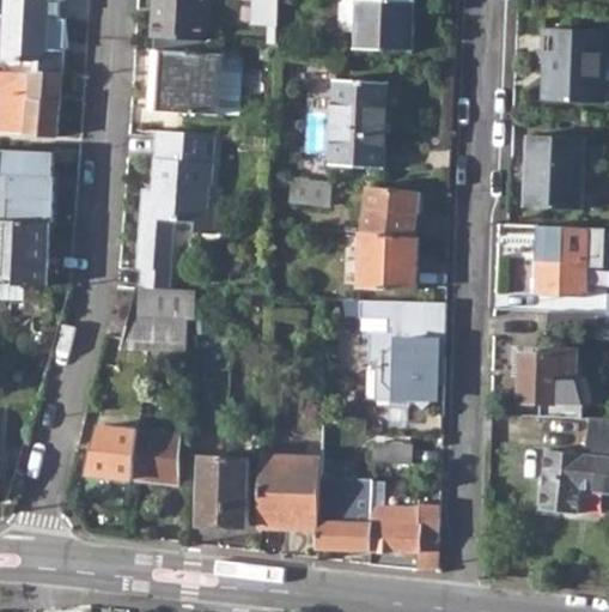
[(1,71),(60,73),(64,18),(58,18),(59,0),(5,0),(4,16),(0,16),(0,48),(2,48),(1,71)]
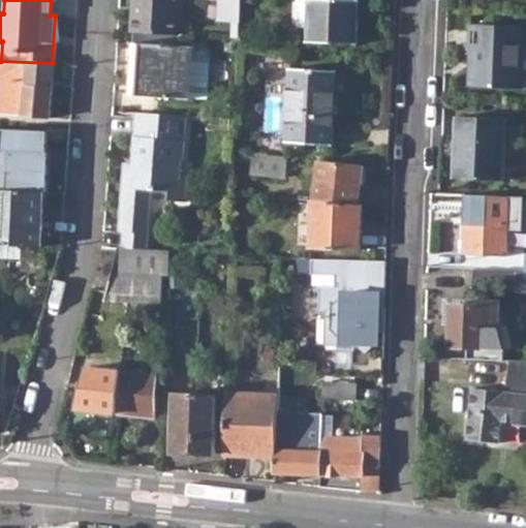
[(132,0),(130,33),(176,36),(177,0),(132,0)]
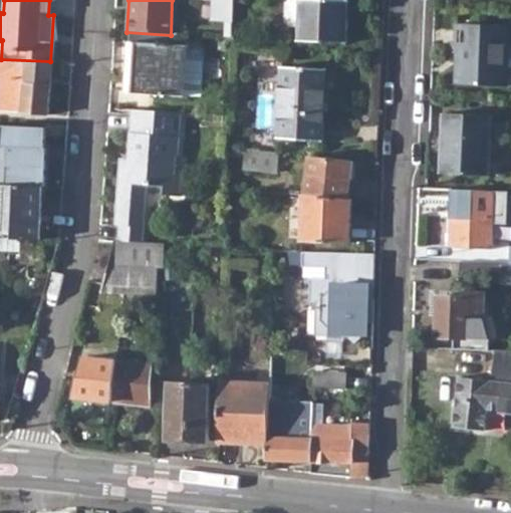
[(197,0),(196,21),(231,23),(231,0),(197,0)]
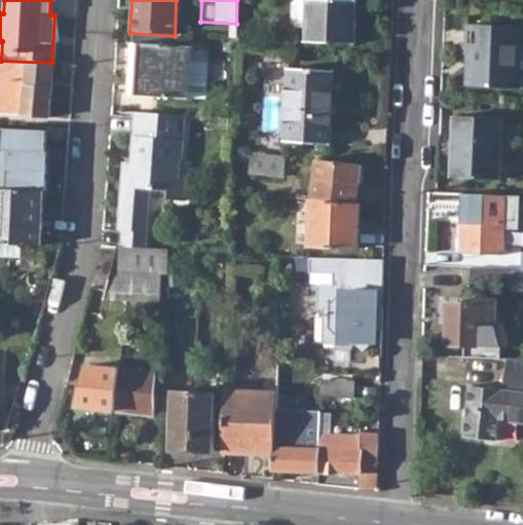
[(301,42),(349,44),(351,0),(291,0),(292,12),(302,13),(301,42)]
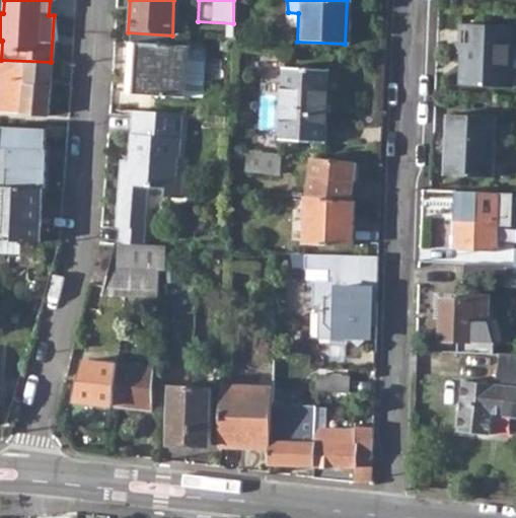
[(458,85),(507,87),(509,50),(513,50),(514,28),(460,25),(459,44),(454,44),(453,55),(459,55),(458,85)]
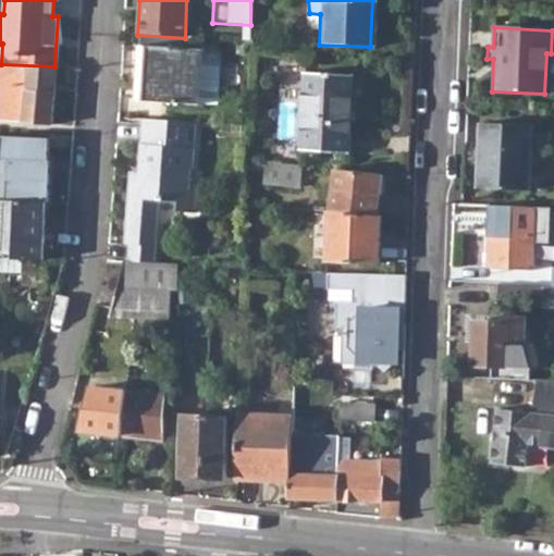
[(134,99),(197,103),(201,49),(139,45),(134,99)]
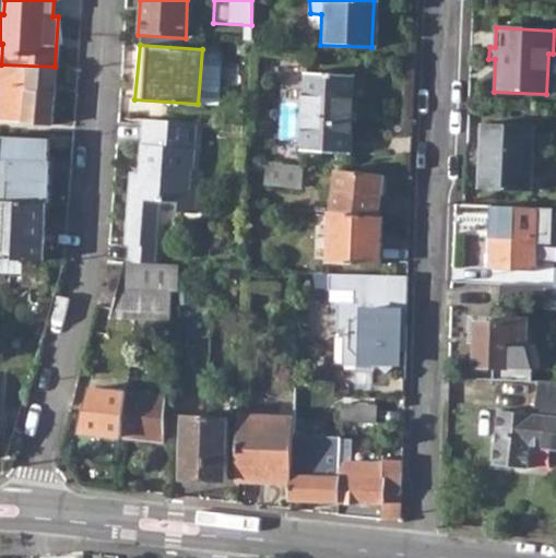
[(0,120),(51,123),(55,67),(1,64),(0,64),(0,120)]
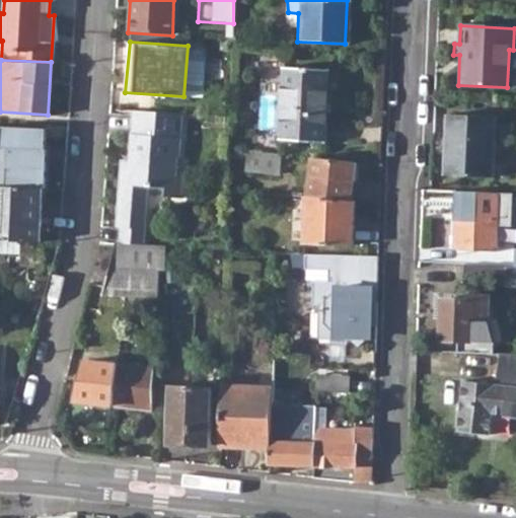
[(279,141),(322,143),(325,69),(282,68),(279,141)]
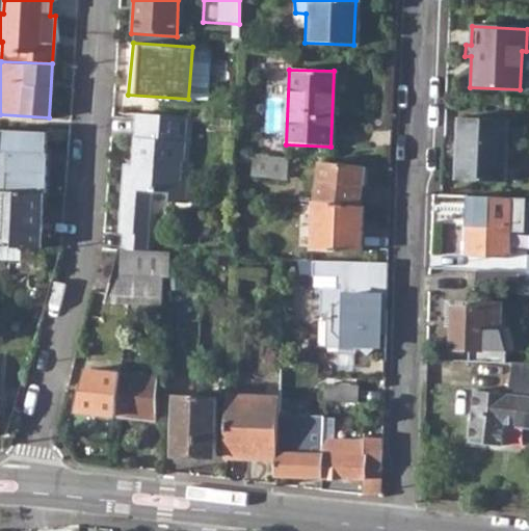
[(147,250),(148,236),(152,192),(169,193),(168,205),(185,206),(187,180),(178,179),(179,161),(185,162),(187,117),(136,112),(134,138),(139,138),(137,163),(123,162),(116,234),(122,235),(121,249),(147,250)]
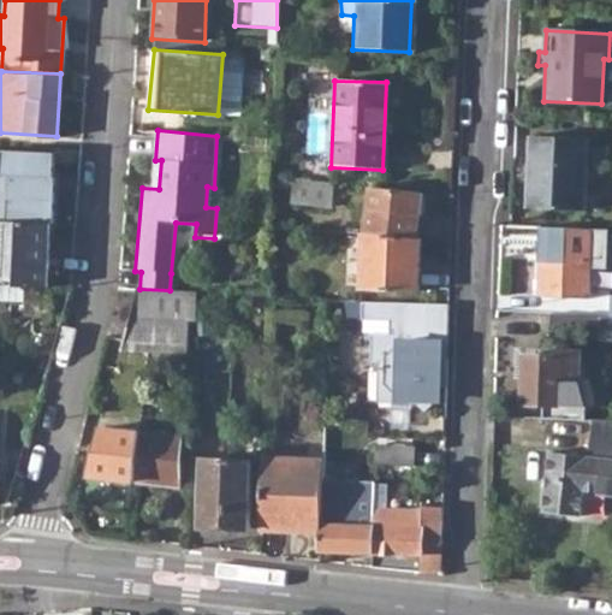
[(527,208),(583,210),(587,139),(530,136),(527,208)]
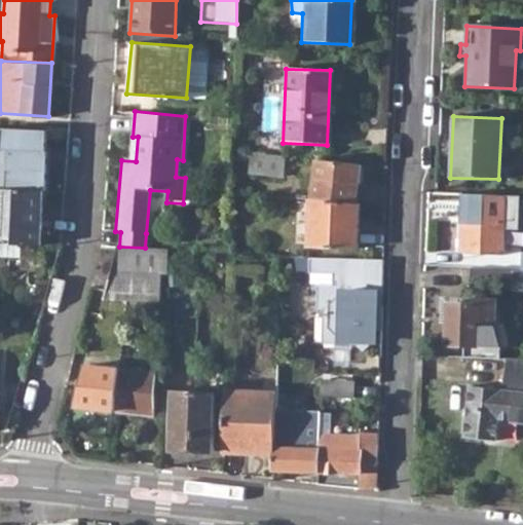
[(42,191),(45,191),(46,152),(46,128),(0,126),(0,189),(5,189),(42,191)]
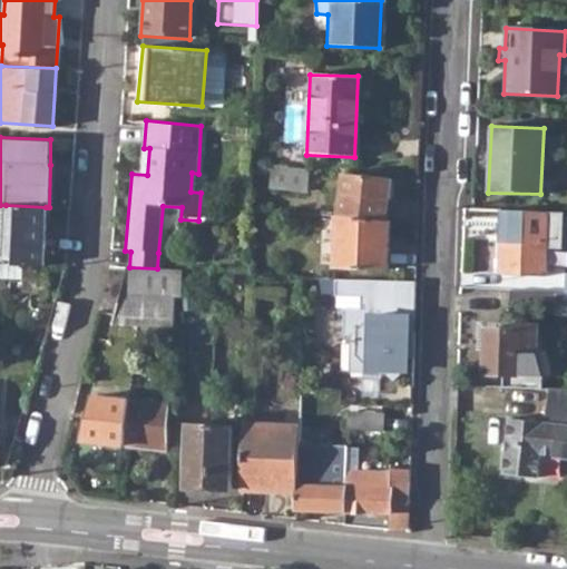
[(272,179),(304,183),(305,169),(273,167),(272,179)]
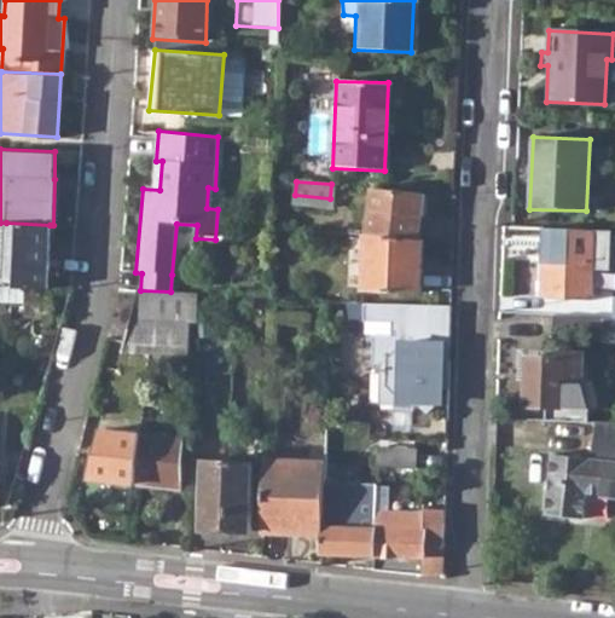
[(366,236),(418,242),(423,194),(371,189),(366,236)]
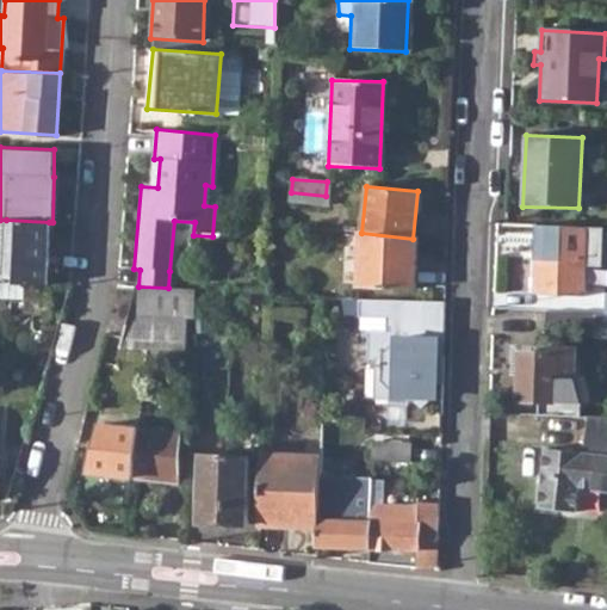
[(0,283),(45,284),(49,222),(6,220),(0,220),(0,283)]
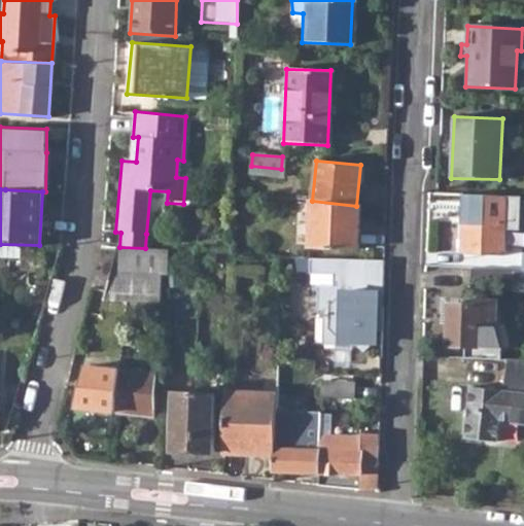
[(460,253),(503,254),(504,239),(517,240),(519,197),(462,194),(460,253)]
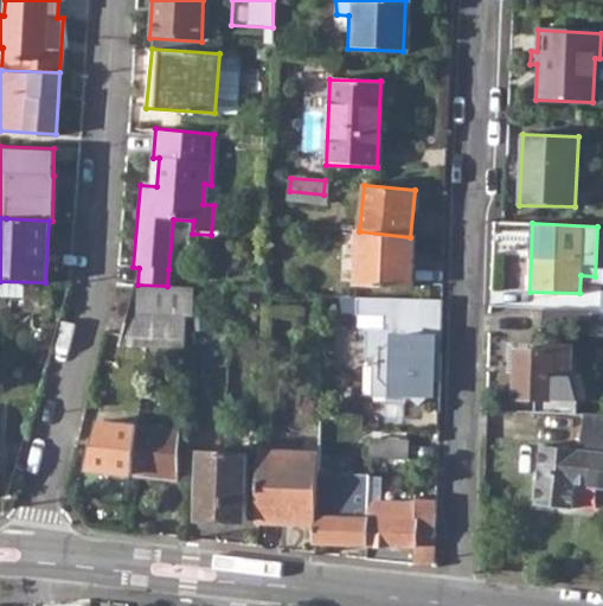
[(354,286),(410,288),(414,237),(410,237),(359,231),(340,230),(338,282),(354,282),(354,286)]
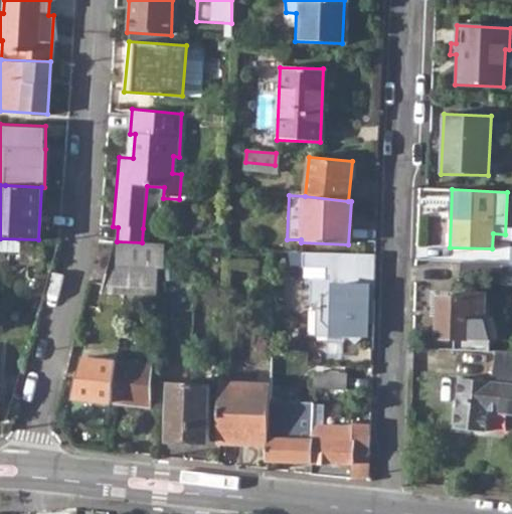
[(108,267),(156,269),(162,269),(163,244),(142,242),(117,241),(113,241),(108,267)]
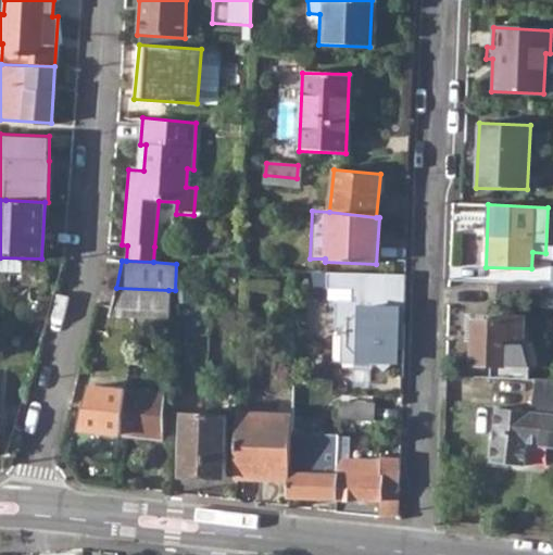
[(22,282),(47,286),(50,266),(25,264),(22,282)]
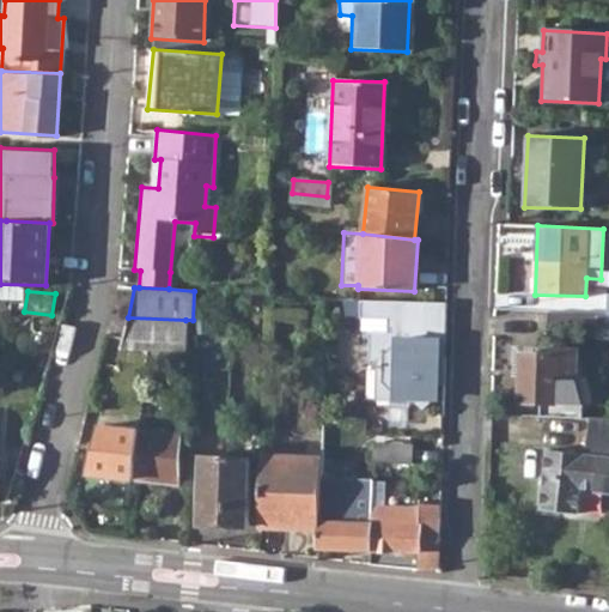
[(442,385),(444,303),(358,302),(358,320),(385,320),(385,333),(367,332),(366,361),(376,362),(375,400),(410,401),(420,411),(431,400),(432,385),(442,385)]
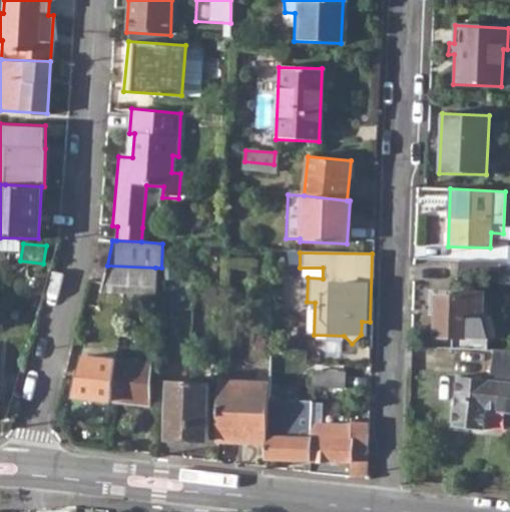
[(509,276),(509,262),(507,262),(500,262),(500,276),(509,276)]
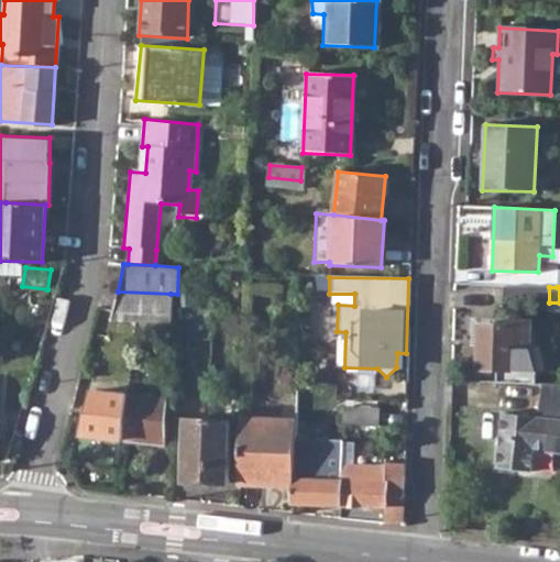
[(109,322),(168,326),(171,294),(118,291),(109,322)]
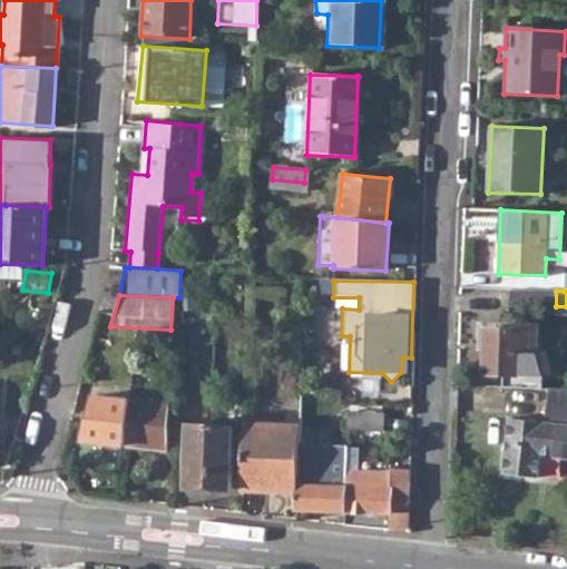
[(514,330),(484,329),(481,372),(501,374),(500,386),(540,389),(536,353),(537,324),(514,323),(514,330)]
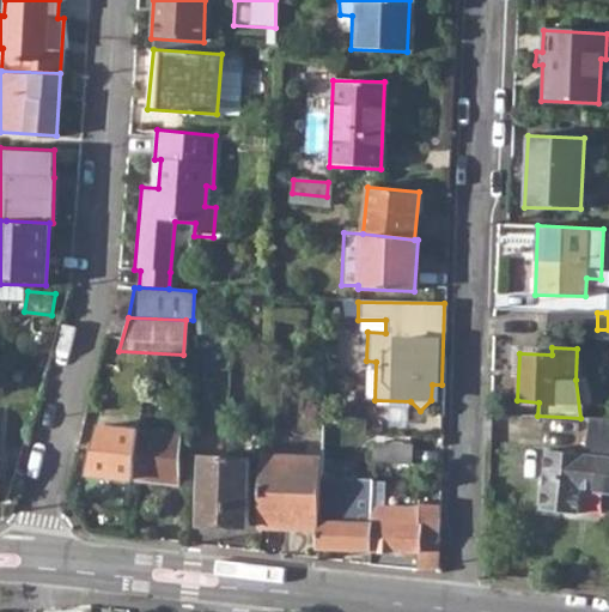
[(580,485),(608,490),(608,419),(586,419),(583,452),(546,448),(541,507),(577,510),(580,485)]
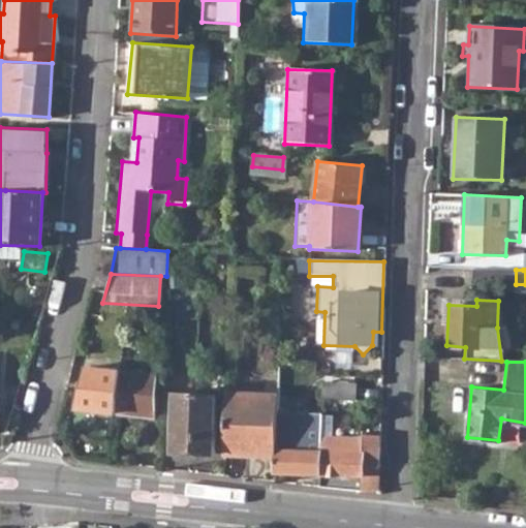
[(76,409),(114,413),(119,371),(86,368),(76,409)]
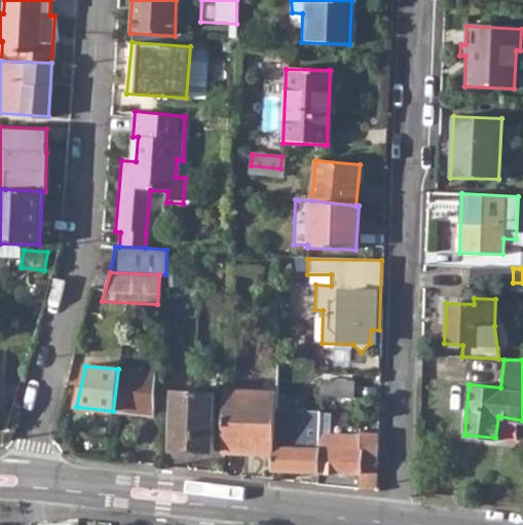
[(113,411),(150,415),(152,373),(118,369),(113,411)]
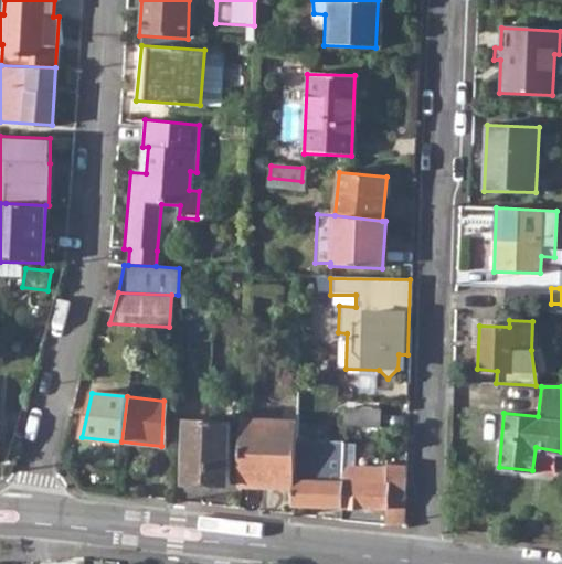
[(342,427),(378,429),(378,411),(342,410),(342,427)]
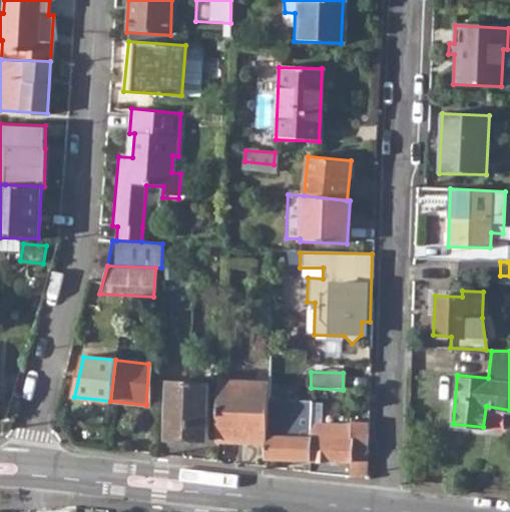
[(216,442),(266,444),(267,428),(267,415),(268,390),(248,390),(249,382),(218,381),(216,442)]
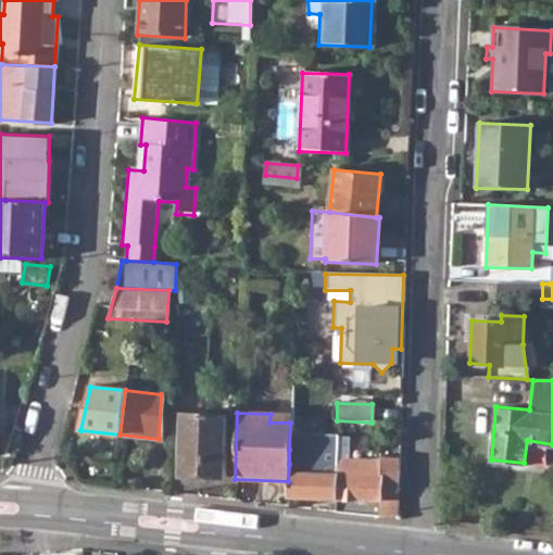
[(179,477),(223,479),(225,416),(181,415),(179,477)]
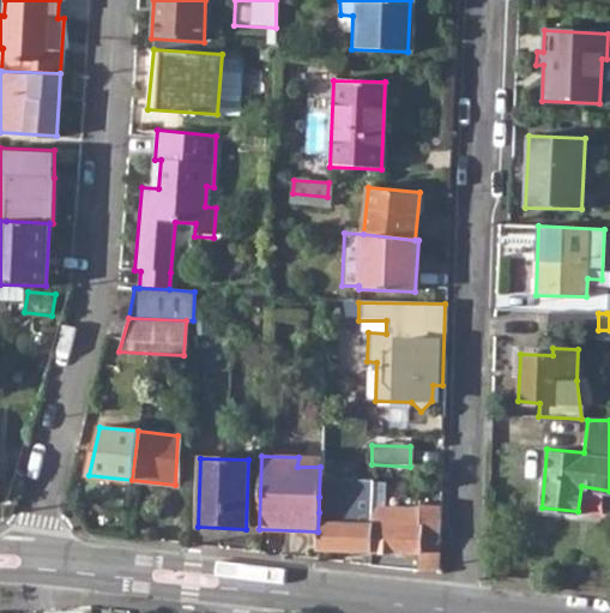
[(319,497),(319,512),(318,532),(316,550),(369,552),(370,526),(370,482),(351,481),(351,498),(319,497)]
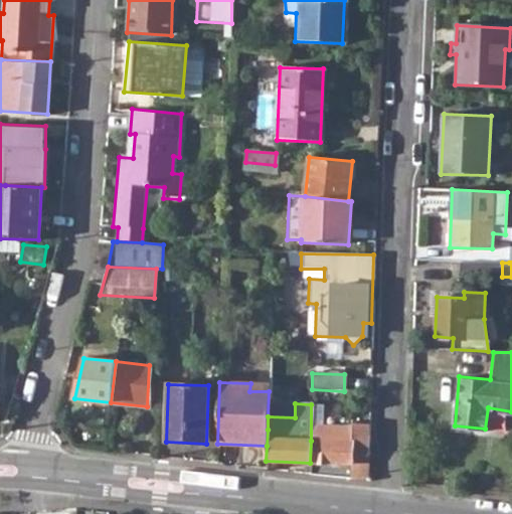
[(349,479),(367,480),(368,425),(351,424),(351,426),(316,425),(316,441),(311,441),(310,463),(350,464),(349,479)]
